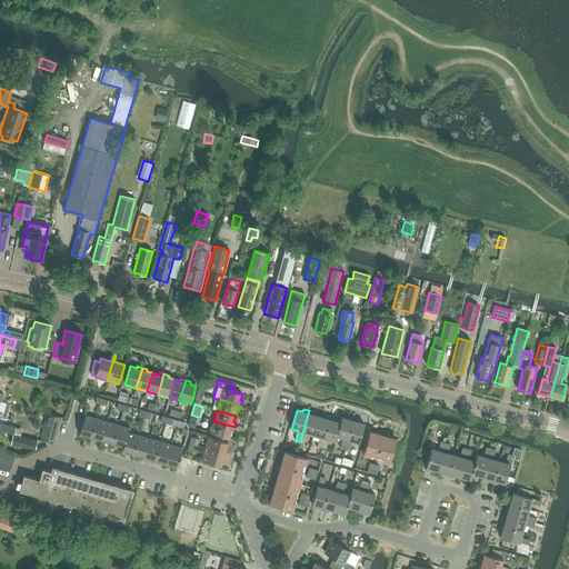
[(313,435),(319,417),(313,415),(313,412),(309,410),(300,441),(305,442),(307,433),(313,435)]
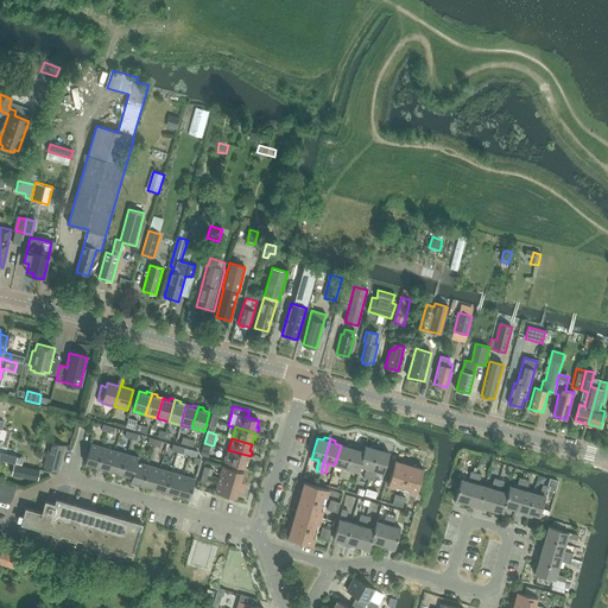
[(64,447),(50,442),(44,468),(58,472),(64,447)]
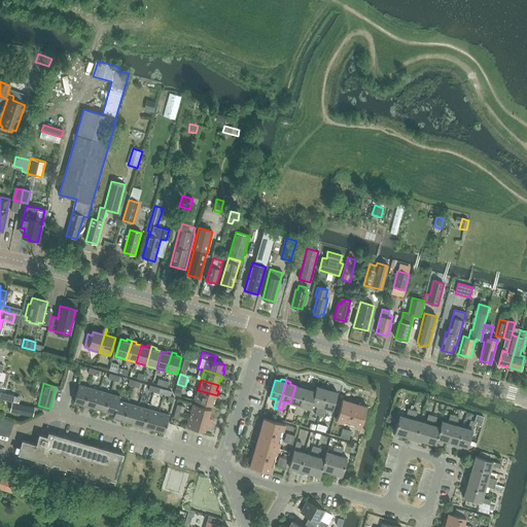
[(183,386),(177,384),(174,394),(180,396),(183,386)]
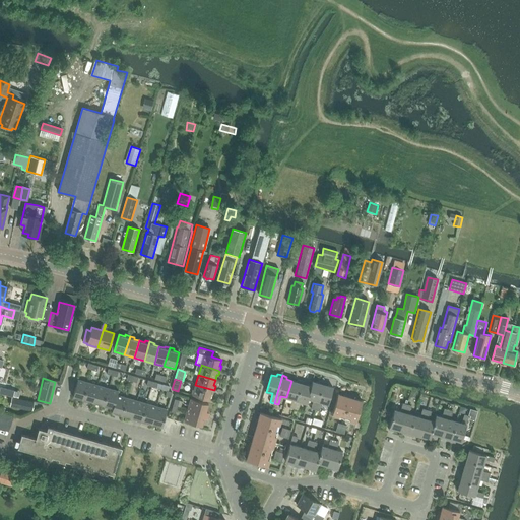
[(82,401),(87,383),(77,380),(72,396),(78,398),(78,400),(82,401)]
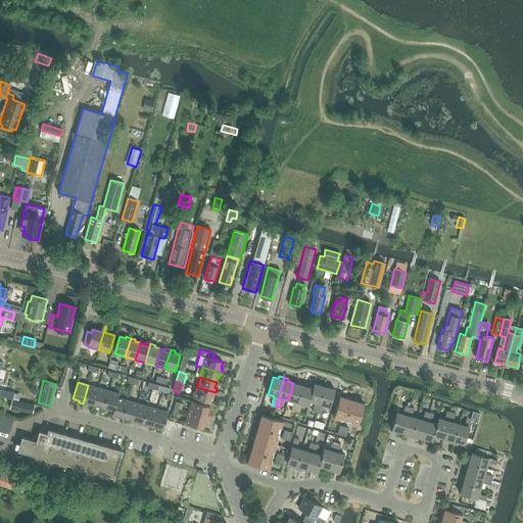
[(295,411),(303,383),(299,382),(298,384),(293,383),(288,399),(294,401),(291,410),(295,411)]
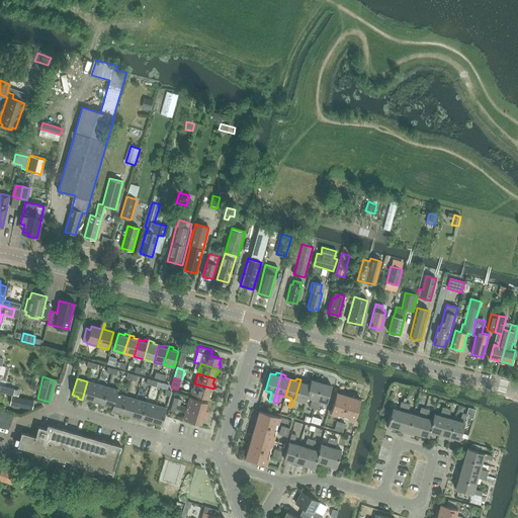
[(314,408),(322,380),(318,378),(317,381),(311,379),(310,384),(307,397),(313,399),(310,407),(314,408)]
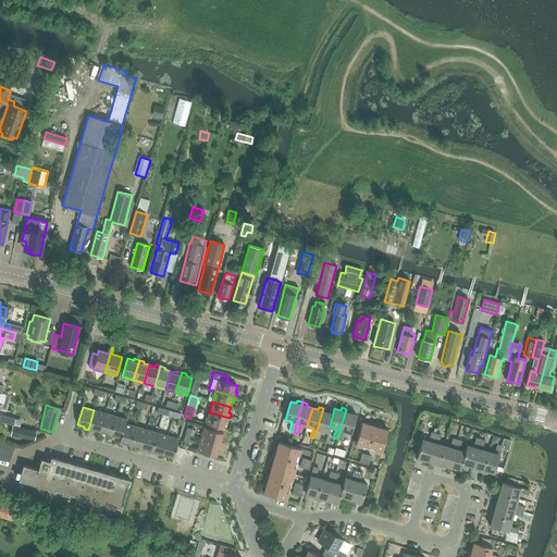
[(333,413),(327,412),(329,409),(323,408),(314,437),(319,440),(322,430),(329,432),(330,426),(333,413)]
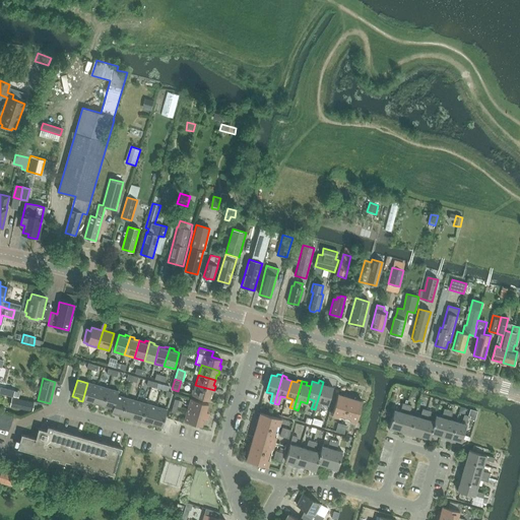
[(323,382),(315,409),(319,410),(321,402),(328,404),(333,387),(327,386),(328,383),(323,382)]
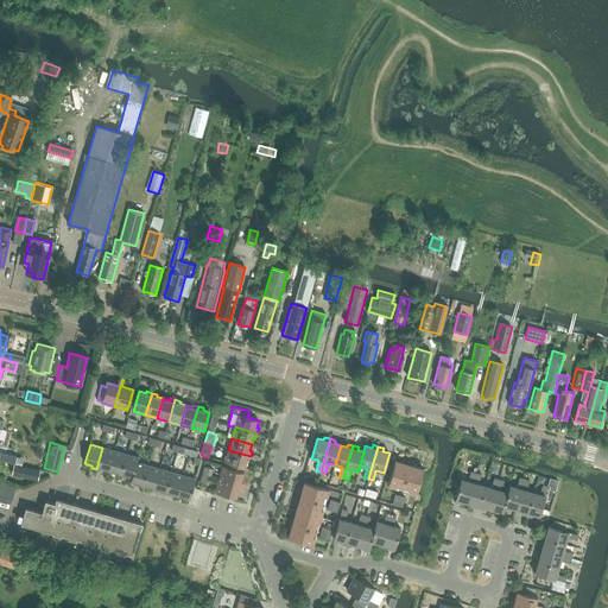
[(108,470),(114,450),(102,448),(96,469),(102,470),(102,469),(108,470)]
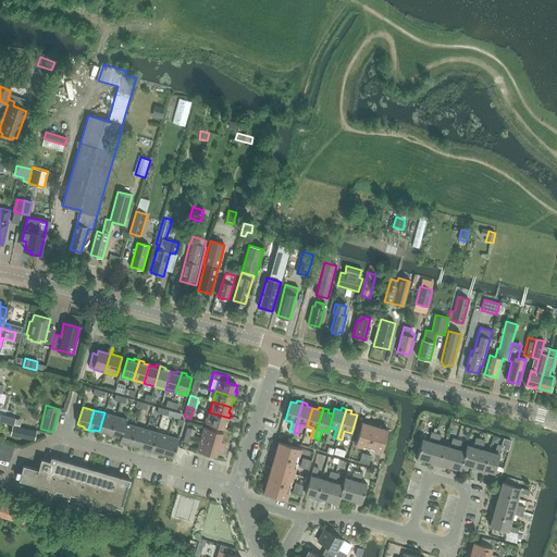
[(110,436),(115,416),(104,412),(99,431),(106,433),(104,434),(110,436)]
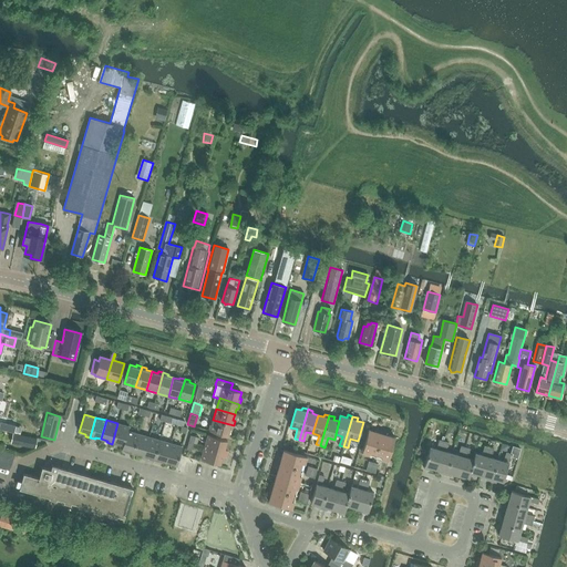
[(232,431),(234,425),(213,420),(209,431),(228,436),(230,430),(232,431)]
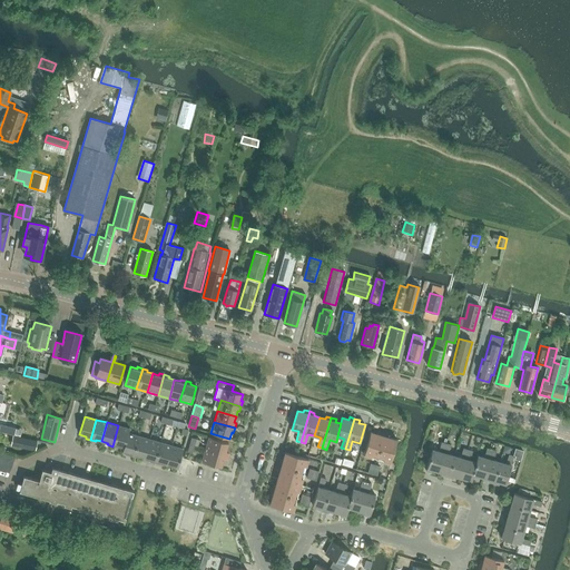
[(0,431),(13,434),(16,428),(0,424),(0,431)]
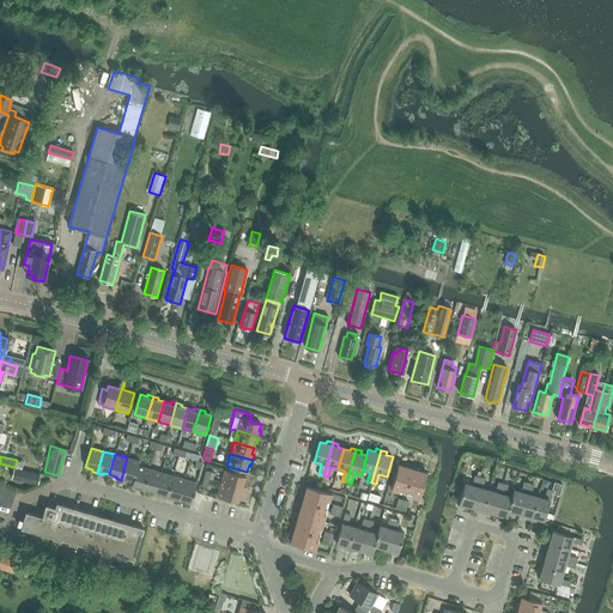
[(138,466),(139,461),(127,457),(121,480),(126,481),(127,479),(133,481),(138,466)]
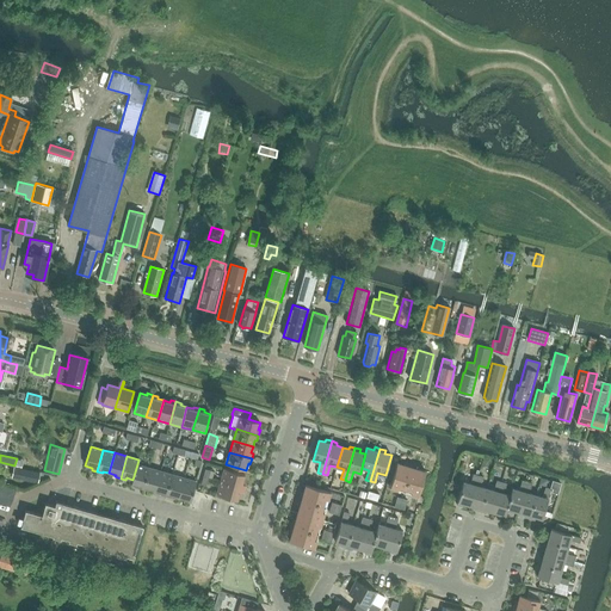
[(405,492),(412,464),(406,463),(405,466),(397,463),(390,488),(405,492)]
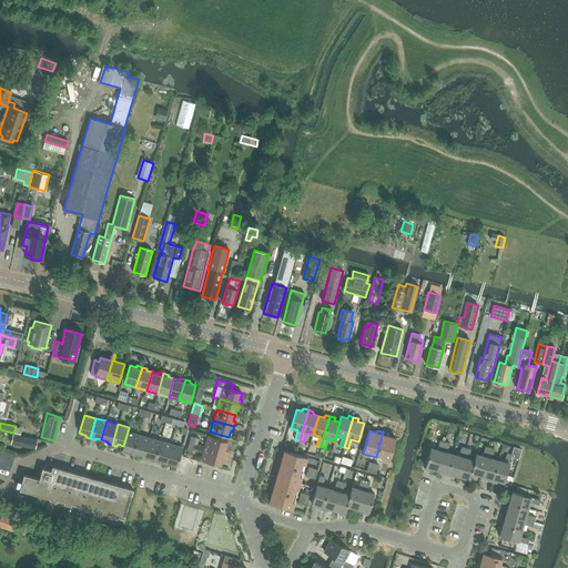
[(139,435),(128,432),(123,446),(122,450),(128,452),(128,454),(132,455),(139,435)]
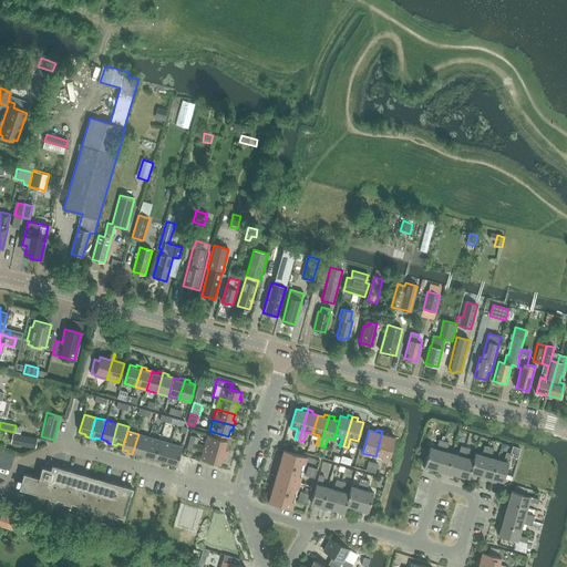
[(382,431),(375,456),(388,460),(394,437),(388,435),(388,433),(382,431)]
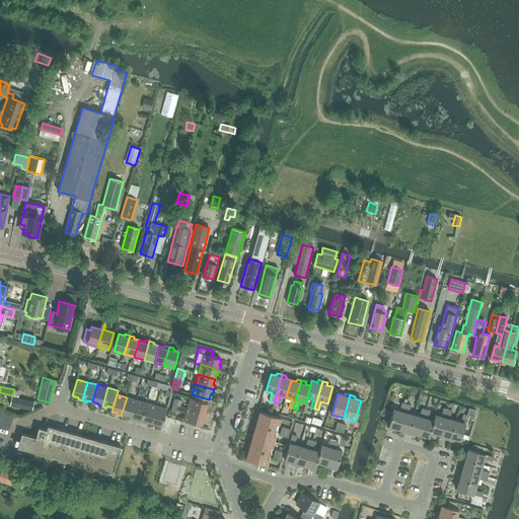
[(12,397),(10,405),(31,410),(32,401),(12,397)]
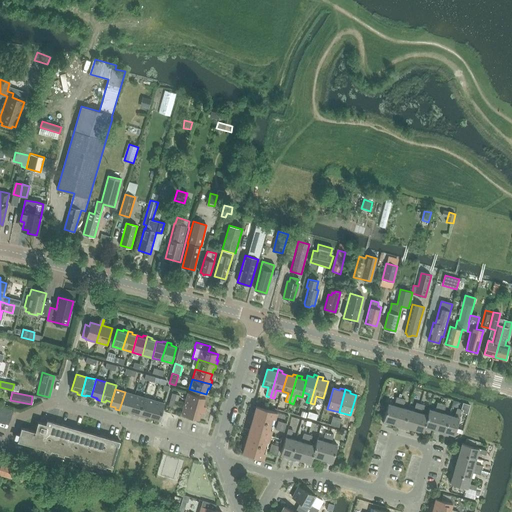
[(129,411),(134,395),(125,392),(119,410),(124,412),(124,410),(129,411)]
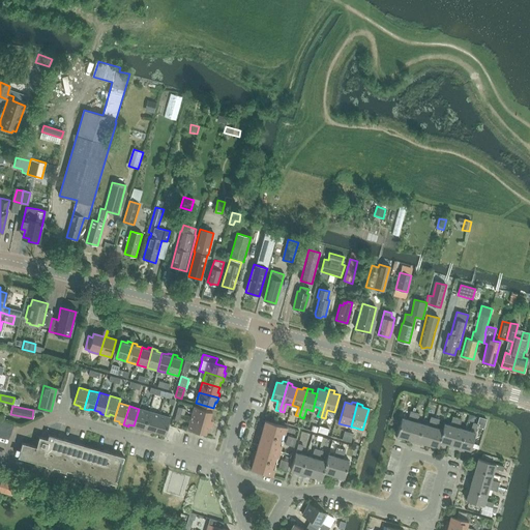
[(190,417),(214,424),(215,423),(209,421),(212,412),(203,409),(194,407),(190,417)]
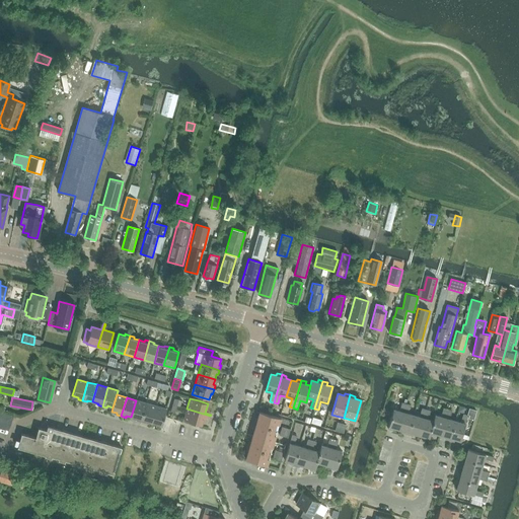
[(141,422),(146,402),(136,400),(131,417),(137,419),(136,421),(141,422)]
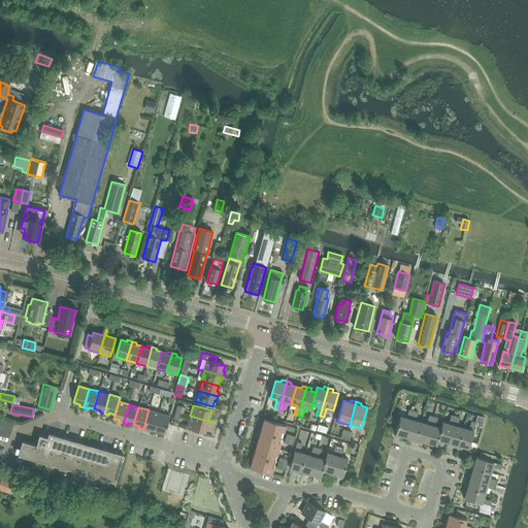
[(154,430),(159,413),(149,409),(143,429),(147,430),(149,429),(154,430)]
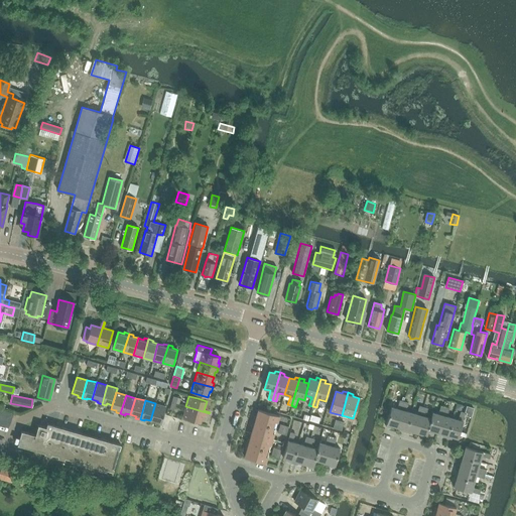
[(396,426),(404,401),(403,401),(401,401),(400,400),(397,408),(391,407),(386,426),(390,427),(391,425),(396,426)]
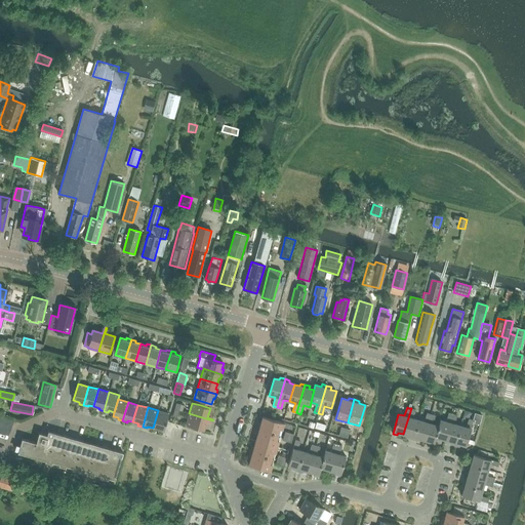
[(413,440),(418,419),(412,418),(415,409),(411,408),(403,434),(409,436),(408,438),(413,440)]
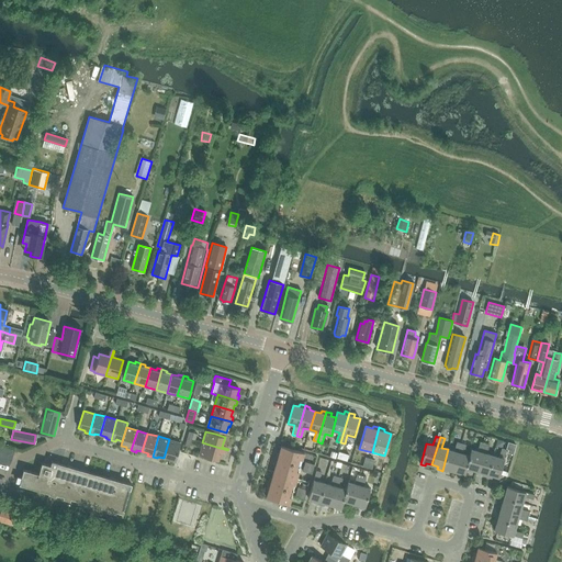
[(169,439),(164,458),(169,460),(169,461),(175,463),(180,442),(169,439)]
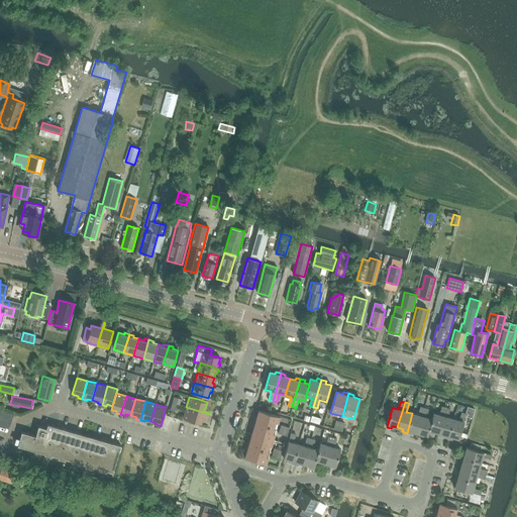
[(438,433),(446,408),(441,406),(439,415),(433,413),(431,419),(428,433),(432,434),(433,431),(438,433)]
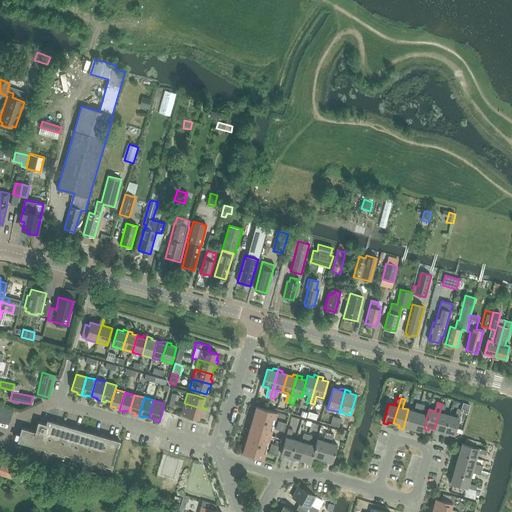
[(207,411),(207,410),(184,403),(181,414),(199,419),(201,409),(207,411)]
